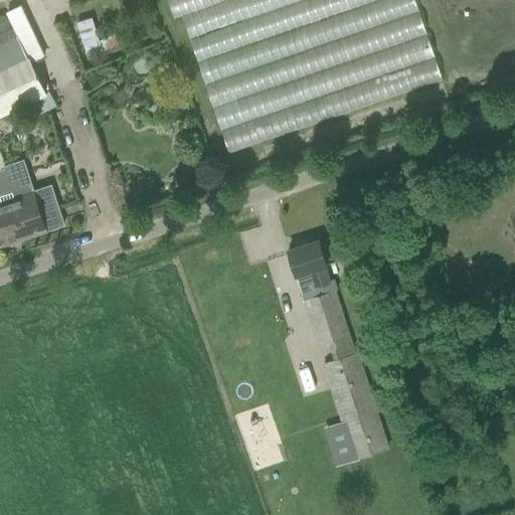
[(235,176),(450,103),(413,0),(166,0),(173,19),(180,17),(235,176)]
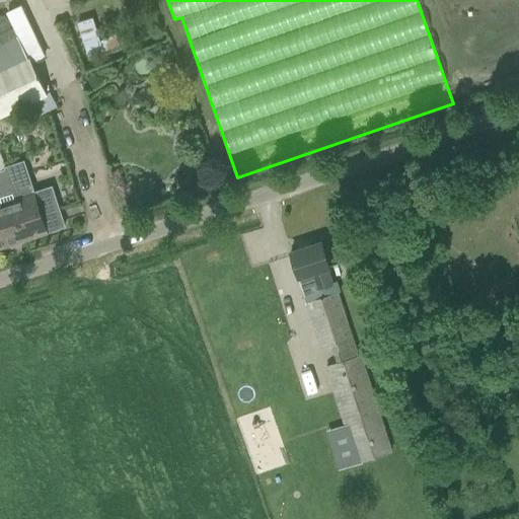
[(103,51),(121,45),(117,34),(101,41),(99,35),(101,34),(99,28),(97,29),(93,17),(77,22),(89,57),(104,51),(103,51)]
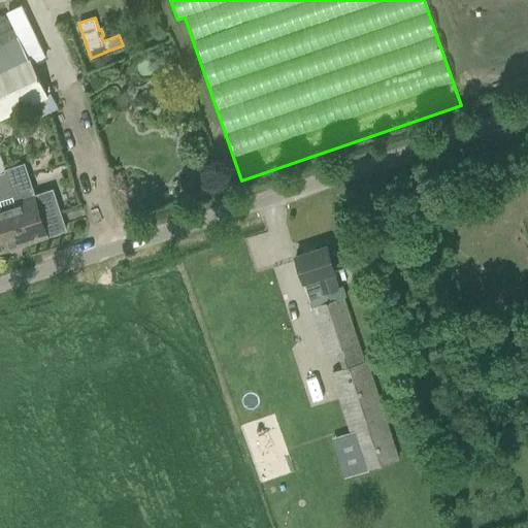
[(28,61),(30,65),(46,57),(32,28),(15,36),(28,61)]
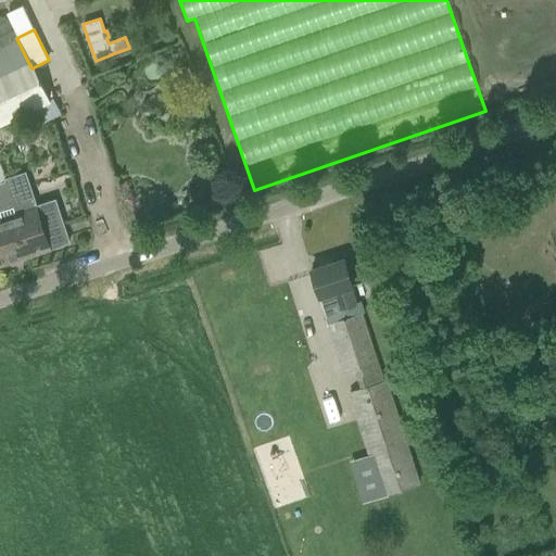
[(0,77),(29,64),(13,32),(0,38),(0,77)]
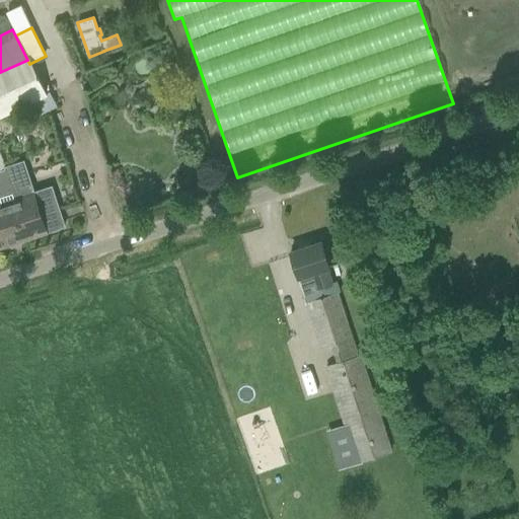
[(0,72),(0,117),(31,102),(45,96),(27,60),(0,72)]
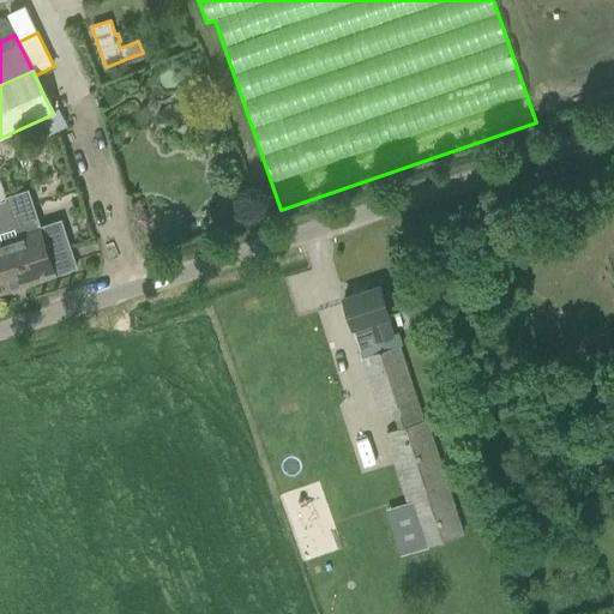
[(60,128),(53,114),(37,121),(44,137),(60,128)]
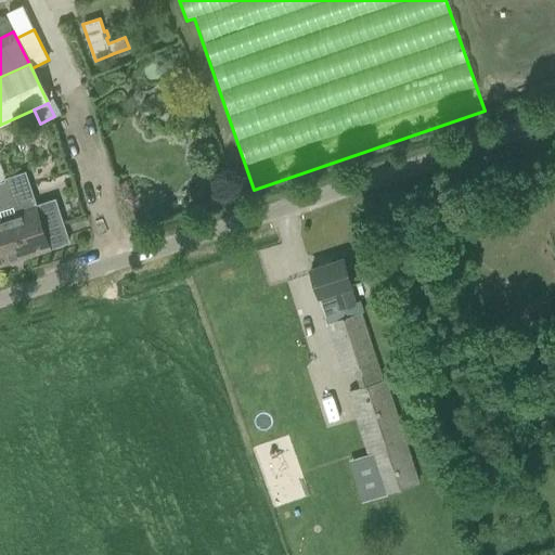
[(0,237),(2,246),(20,241),(25,258),(50,250),(50,249),(68,243),(56,202),(37,208),(37,207),(21,211),(9,180),(4,182),(0,173),(0,237)]
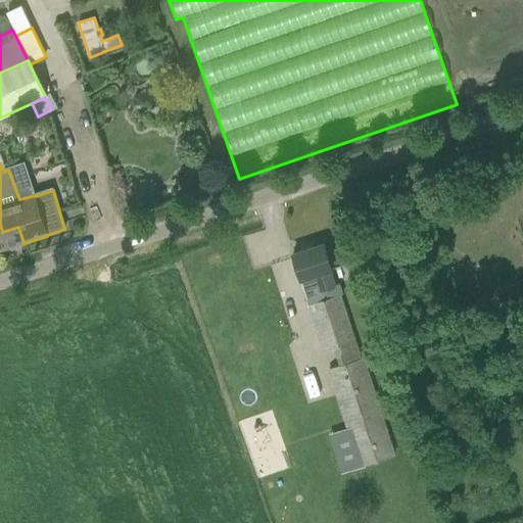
[(0,250),(24,243),(18,227),(2,232),(0,224),(0,250)]
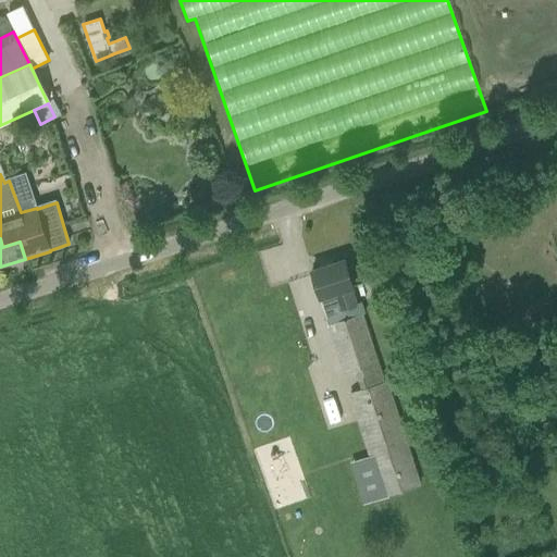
[(351,288),(354,288),(345,260),(312,271),(345,374),(356,371),(381,362),(364,313),(367,312),(363,299),(356,302),(351,288)]
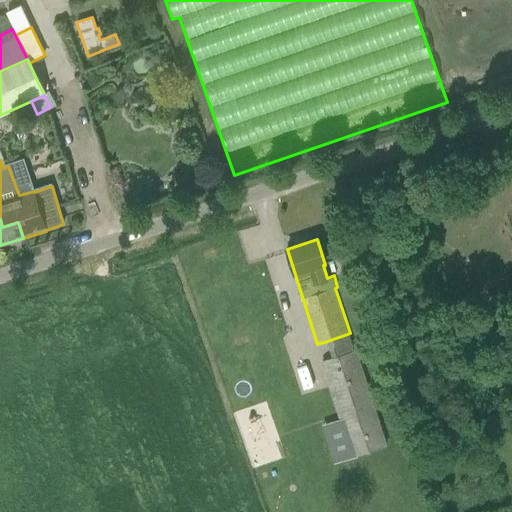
[(332,358),(322,361),(324,367),(343,428),(352,456),(388,444),(358,348),(356,349),(331,356),(332,358)]
